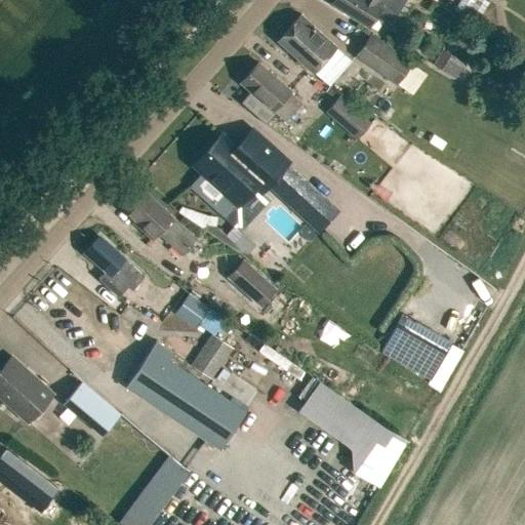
[(334,0),(332,5),(366,26),(369,27),(376,14),(392,25),(406,0),(334,0)]
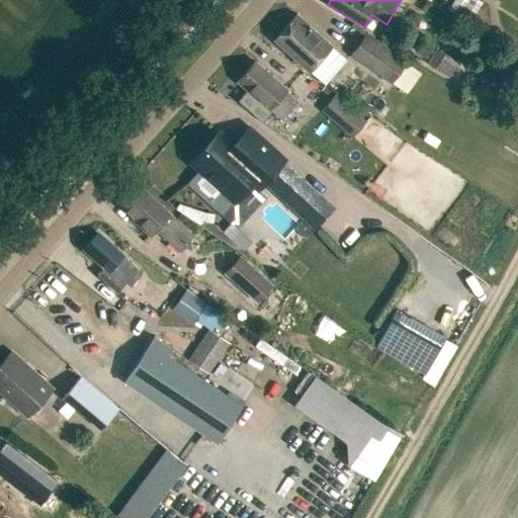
[(483,3),(477,0),(453,0),(447,10),(469,24),(483,3)]
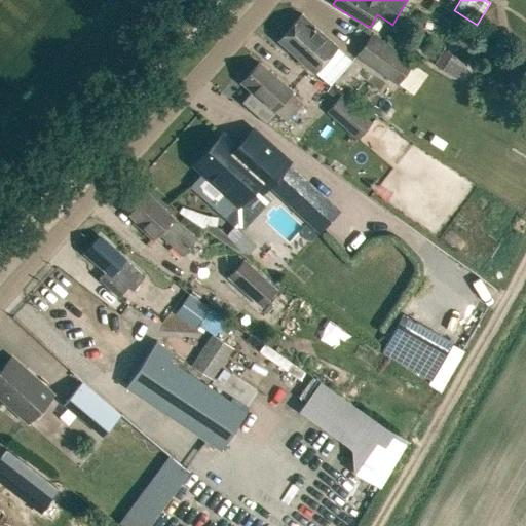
[(313,73),(337,47),(301,15),(277,40),(313,73)]
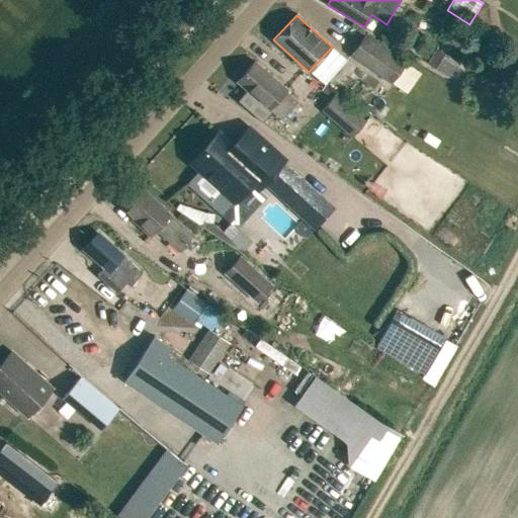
[(391,83),(407,60),(365,31),(349,55),(391,83)]
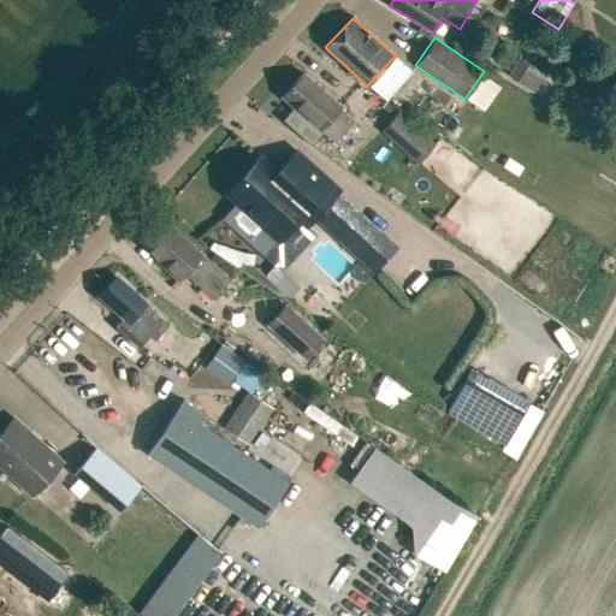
[(535,90),(545,72),(519,57),(509,75),(535,90)]
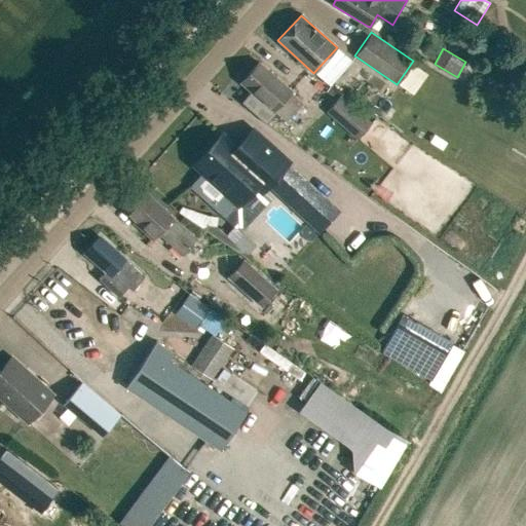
[(265,126),(276,115),(273,112),(291,92),(259,64),(240,83),(251,92),(240,103),(265,126)]
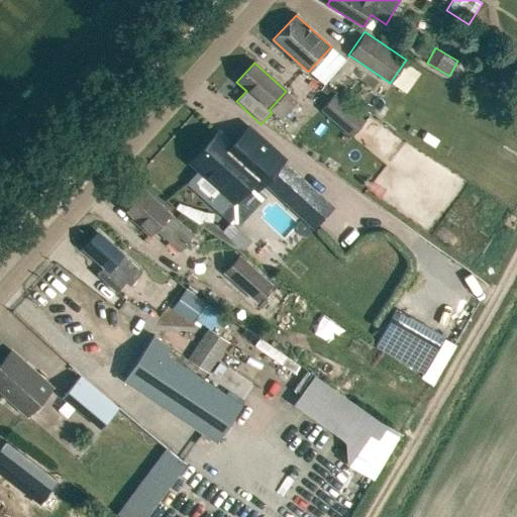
[(351,135),(365,119),(334,93),(320,109),(351,135)]
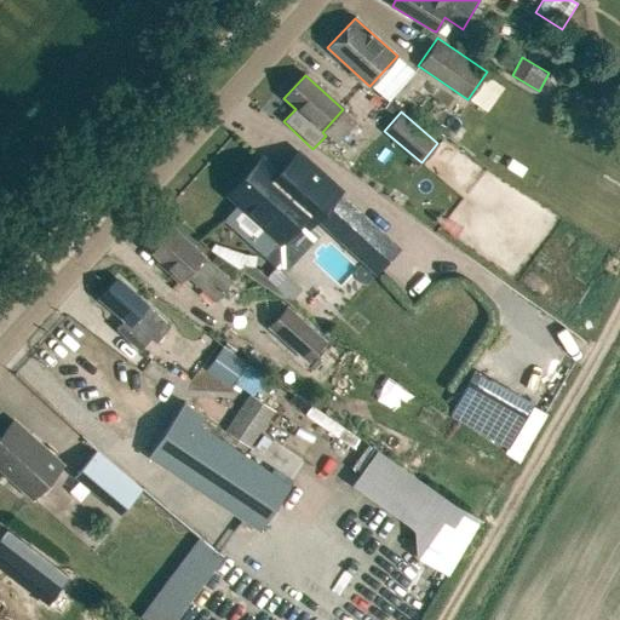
[(338,193),(298,155),(277,176),(260,160),(230,194),(281,240),(300,219),(308,227),(315,218),(338,193)]
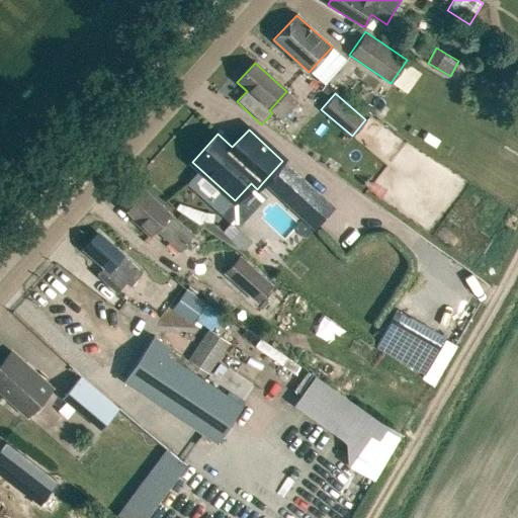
[(193,236),(141,188),(122,207),(138,222),(137,224),(150,236),(155,230),(179,252),(193,236)]
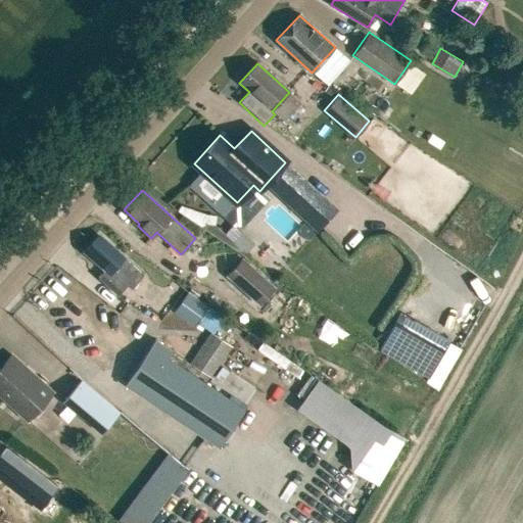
[(208,216),(207,224),(217,224),(217,216),(208,216)]
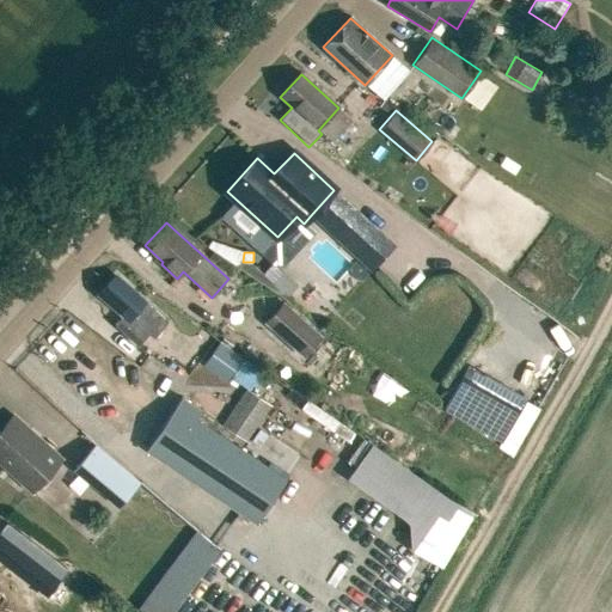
[(243,262),(239,268),(276,292),(287,300),(299,286),(274,263),(265,274),(254,264),(254,262),(243,262)]
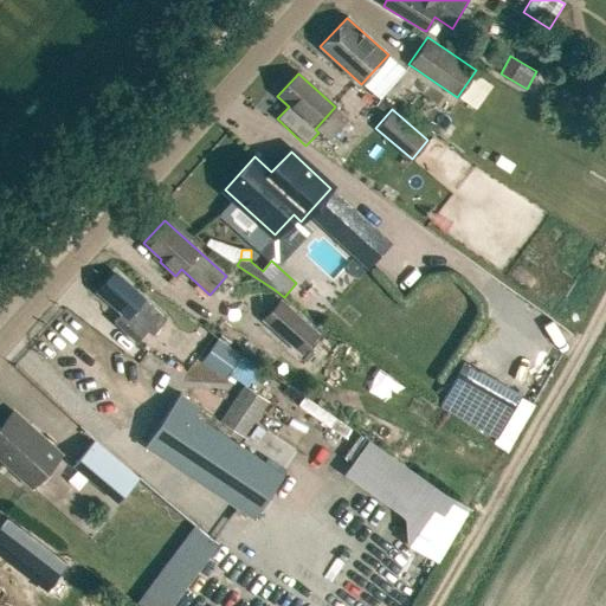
[(154,331),(167,316),(114,274),(98,292),(122,311),(115,321),(139,341),(149,328),(154,331)]
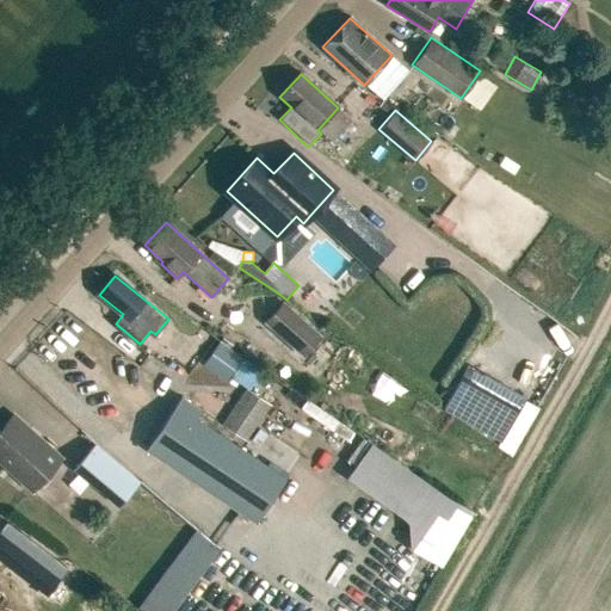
[(303,356),(321,337),(282,301),(264,320),(303,356)]
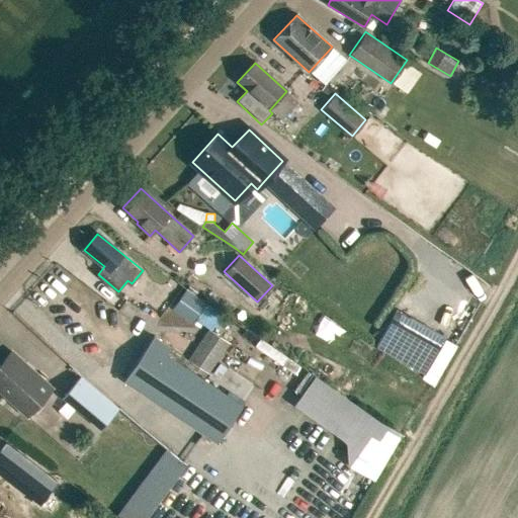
[(194,321),(205,304),(186,290),(174,307),(194,321)]
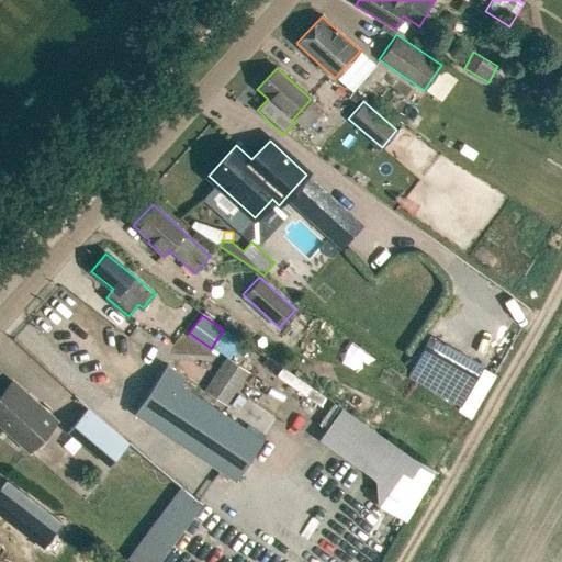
[(411,375),(463,406),(485,368),(433,338),(411,375)]
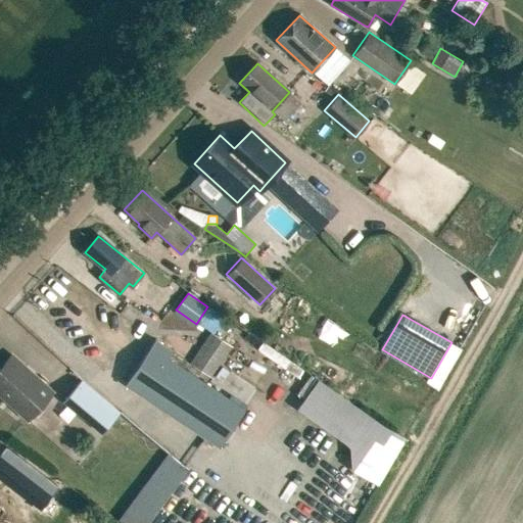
[(210,377),(232,345),(209,331),(189,363),(210,377)]
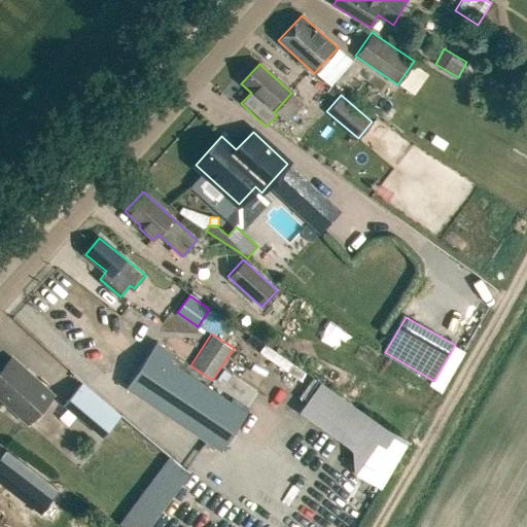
[(220,451),(246,413),(168,361),(173,354),(156,343),(126,388),(220,451)]
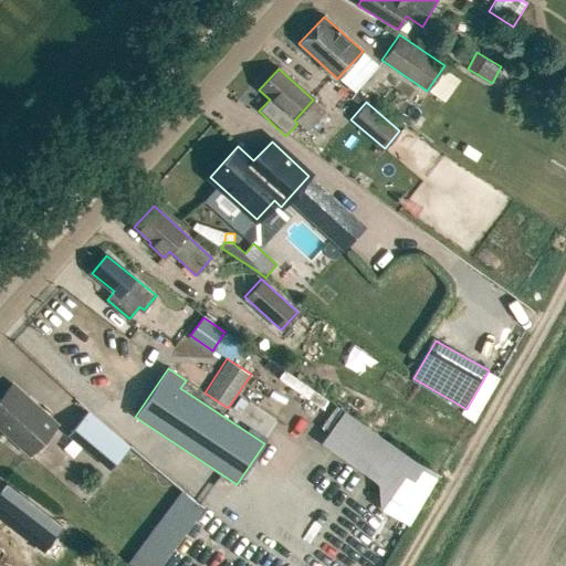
[(0,427),(29,454),(56,425),(11,384),(0,396),(0,427)]
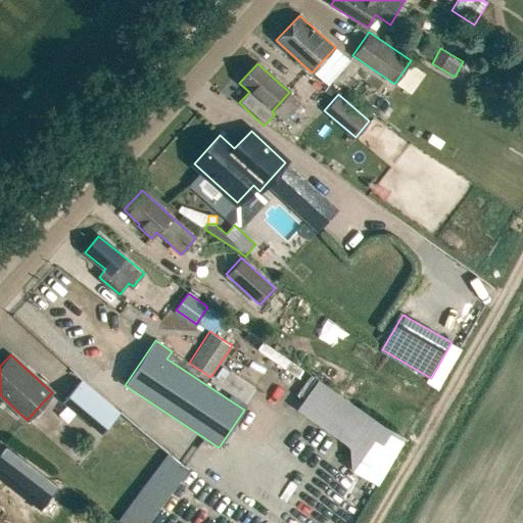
[(382,483),(413,438),(324,377),(302,408),(357,444),(346,460),(382,483)]
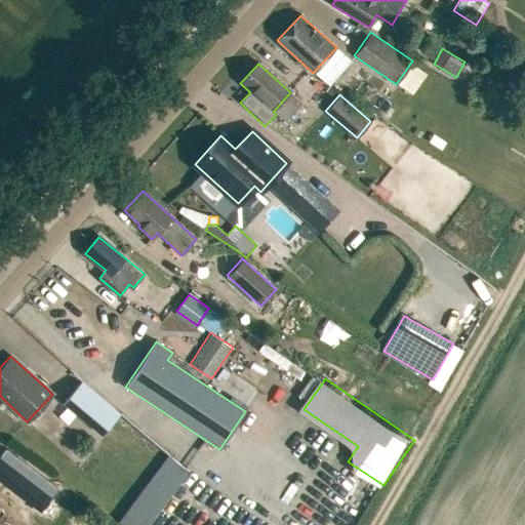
[(103,433),(119,413),(81,381),(65,401),(103,433)]
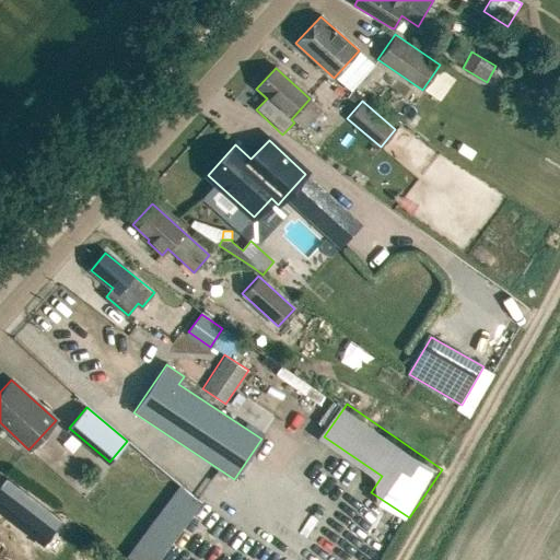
[(131,552),(141,559),(163,559),(208,503),(184,485),(131,552)]
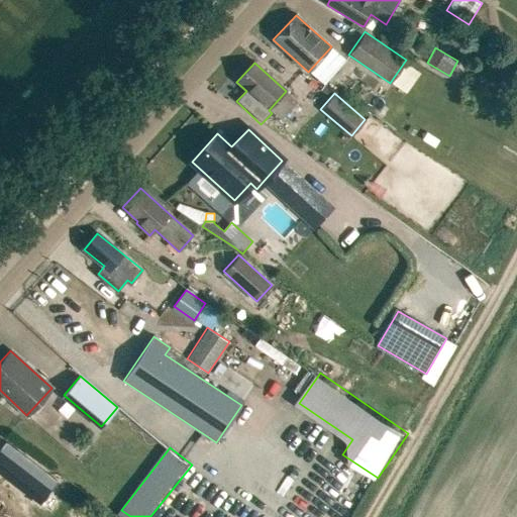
[(24,456),(18,466),(0,451),(0,473),(7,479),(39,504),(58,481),(24,456)]
